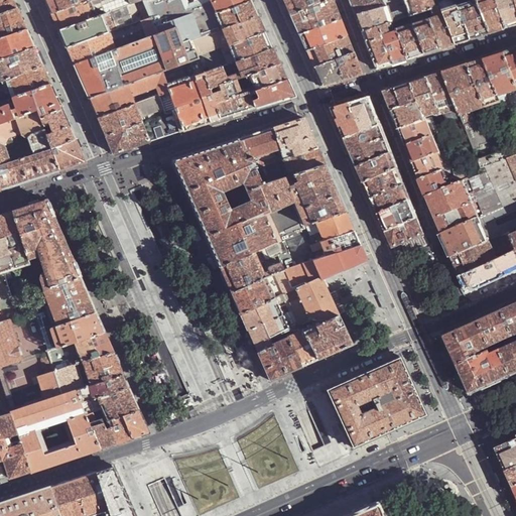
[(0,0),(0,14),(17,8),(13,0),(0,0)]
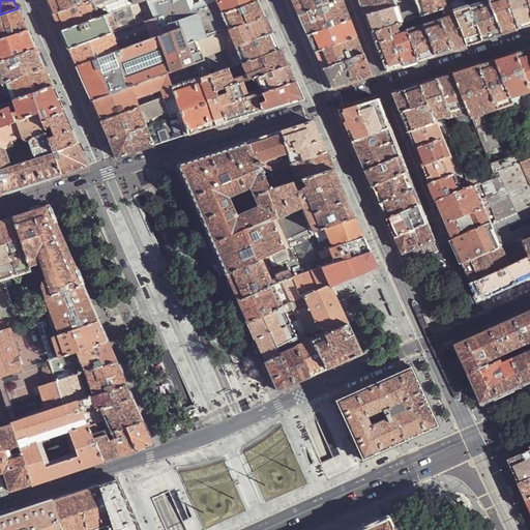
[(46,0),(50,8),(53,15),(93,0),(46,0)]
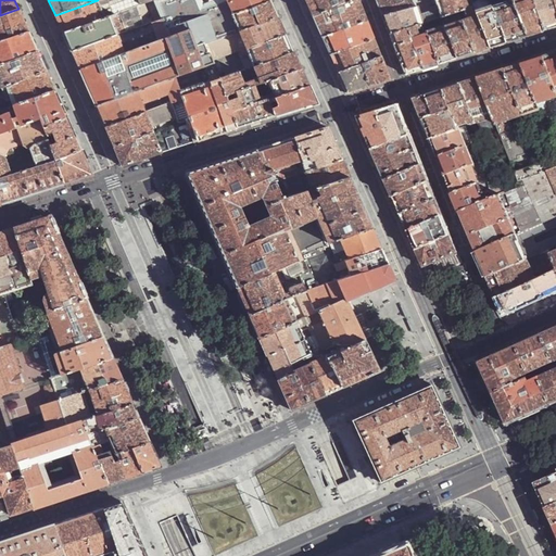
[(98,0),(55,15),(63,34),(105,17),(98,0)]
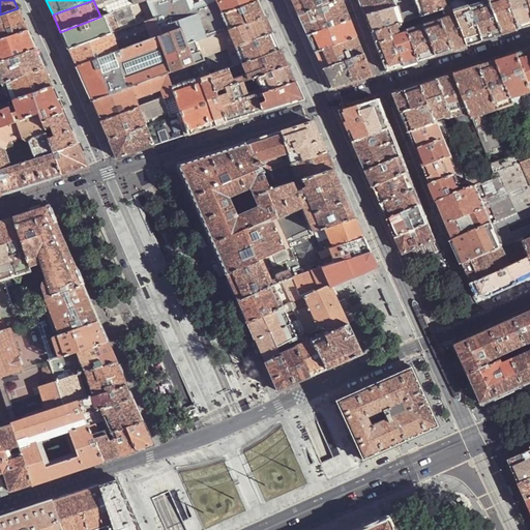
[(93,0),(100,17),(104,16),(136,4),(134,0),(93,0)]
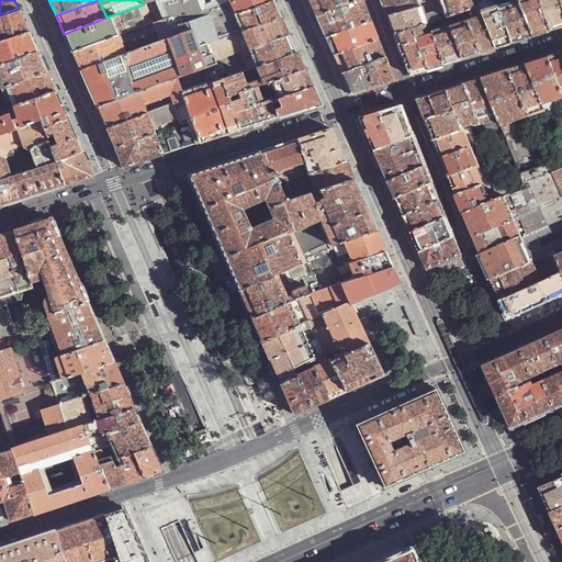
[(144,4),(110,17),(117,36),(134,30),(164,20),(156,0),(144,4)]
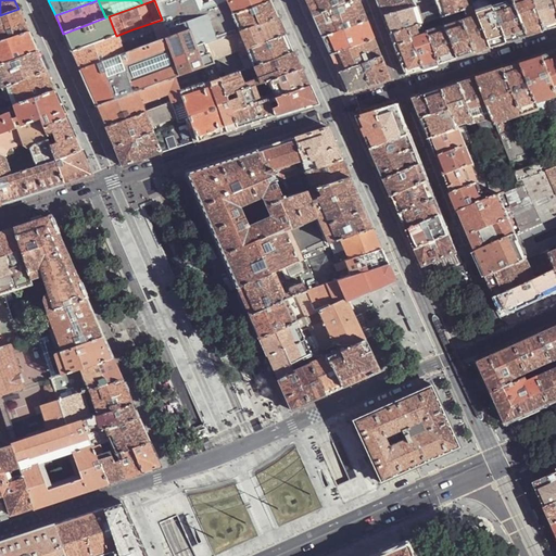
[(155,0),(154,0),(162,20),(171,37),(199,27),(231,14),(234,14),(227,0),(214,0),(204,4),(202,0),(155,0)]
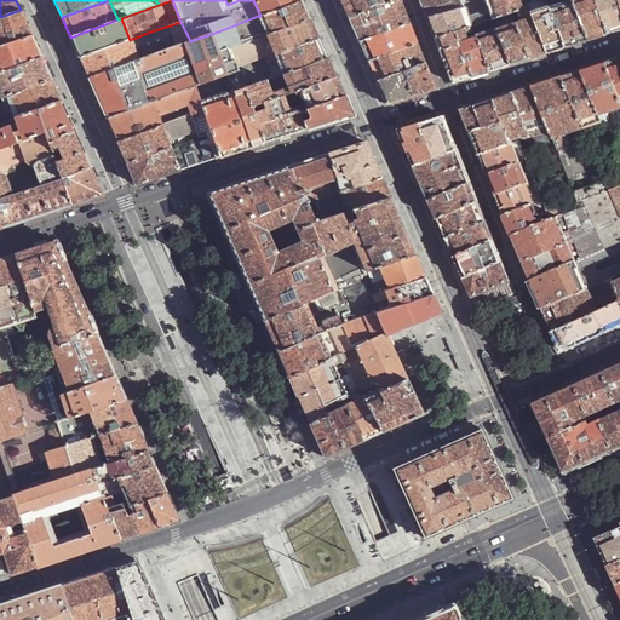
[(253,0),(260,16),(303,0),(302,0),(253,0)]
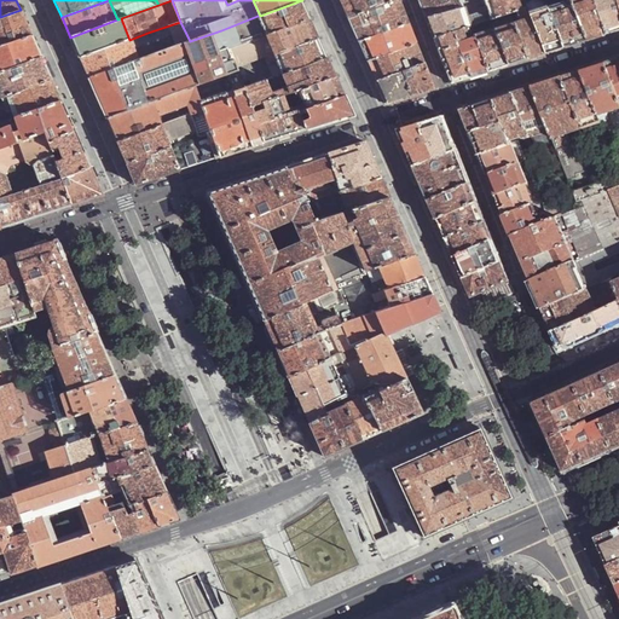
[(260,16),(258,16),(266,35),(311,18),(305,7),(302,0),(260,16)]
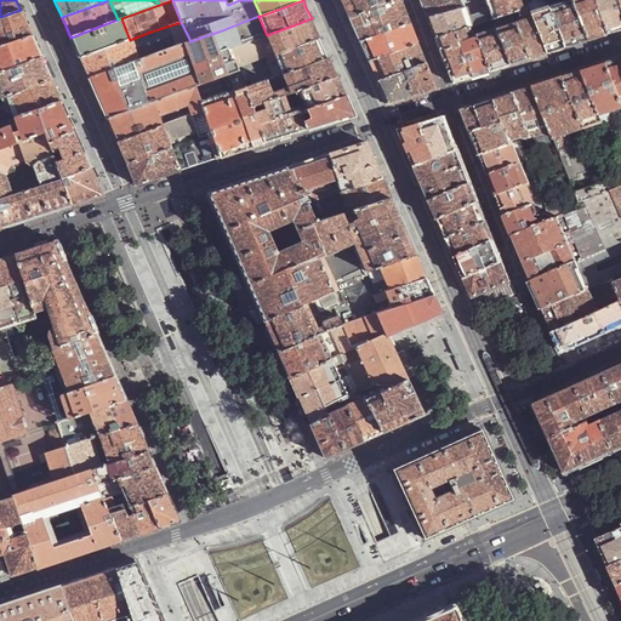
[(342,0),(345,5),(351,17),(396,0),(342,0)]
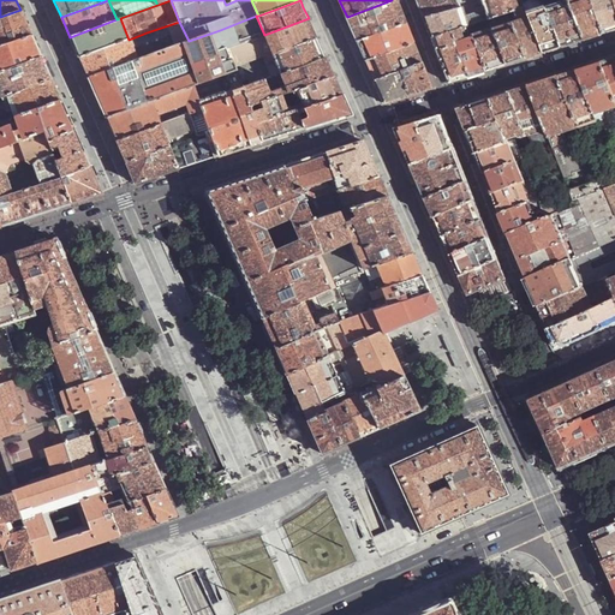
[(398,0),(392,0),(347,17),(353,31),(357,41),(406,23),(401,9),(398,0)]
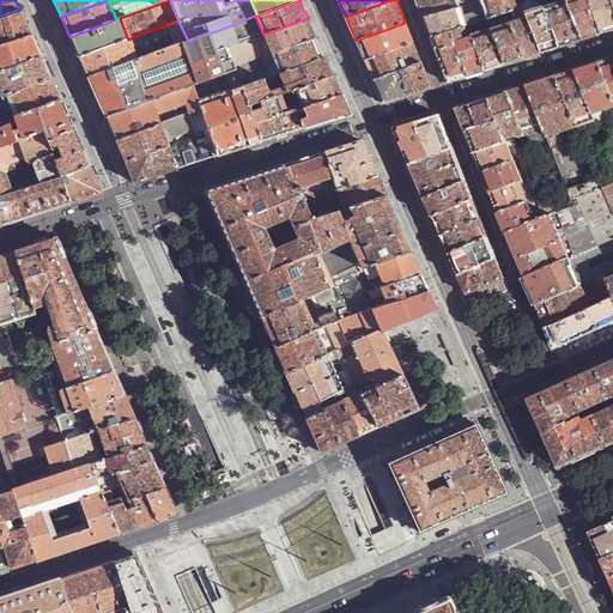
[(416,0),(418,5),(423,18),(459,8),(456,4),(455,0),(416,0)]
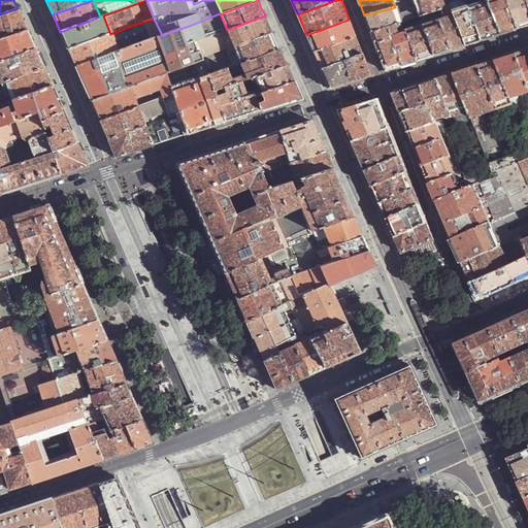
[(441,0),(413,0),(416,5),(417,8),(420,15),(434,11),(439,9),(441,9),(446,8),(441,0)]
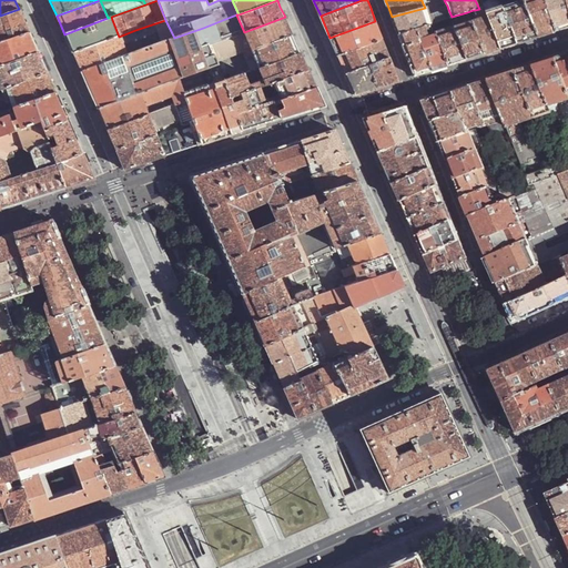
[(498,0),(489,0),(482,2),(484,7),(486,12),(501,8),(498,0)]
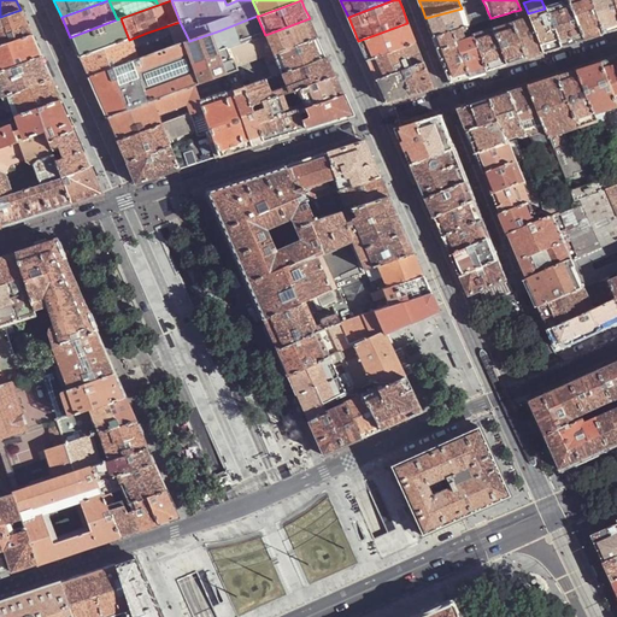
[(568,0),(545,9),(560,47),(574,43),(583,40),(568,0)]
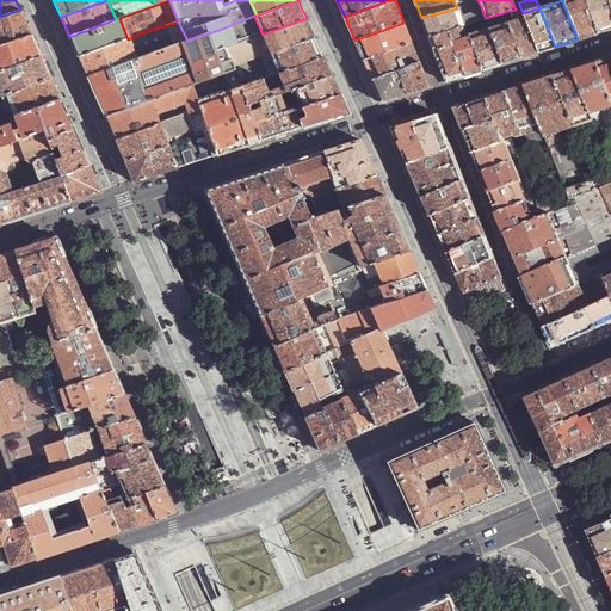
[(585,0),(561,0),(562,0),(578,39),(588,36),(597,34),(585,0)]
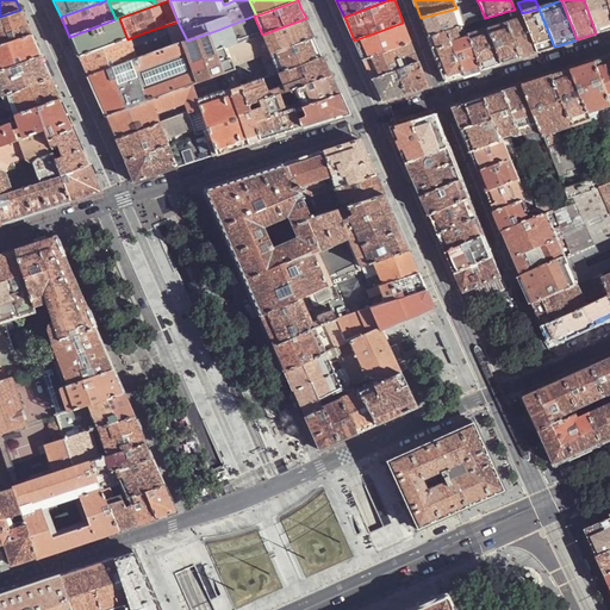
[(609,13),(605,0),(584,0),(596,33),(608,30),(609,29),(609,13)]
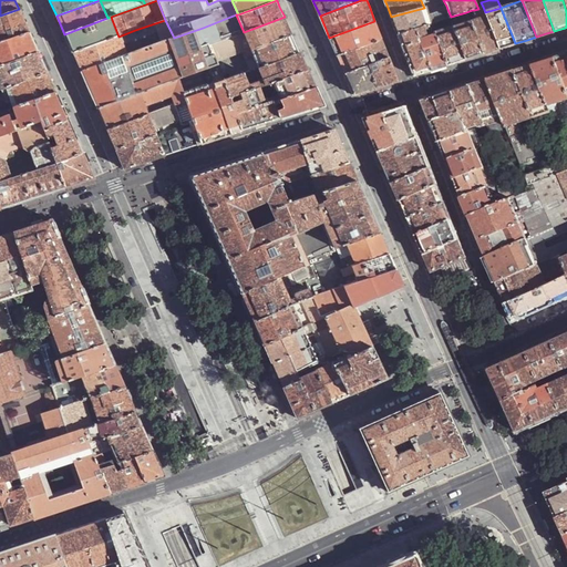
[(447,9),(446,6),(428,12),(429,16),(447,9)]
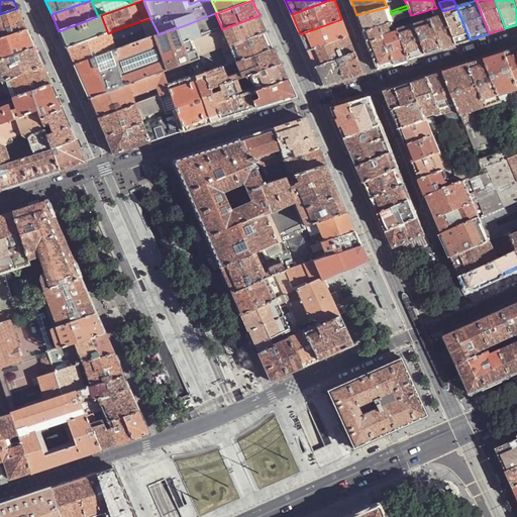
[(436,8),(432,9),(433,12),(435,17),(443,15),(442,11),(440,6),(436,8)]
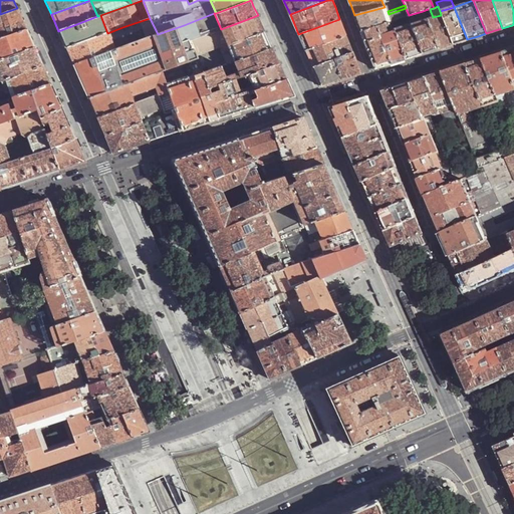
[(356,20),(360,31),(376,26),(388,22),(392,21),(389,14),(388,11),(386,7),(384,7),(354,15),(355,18),(356,20)]
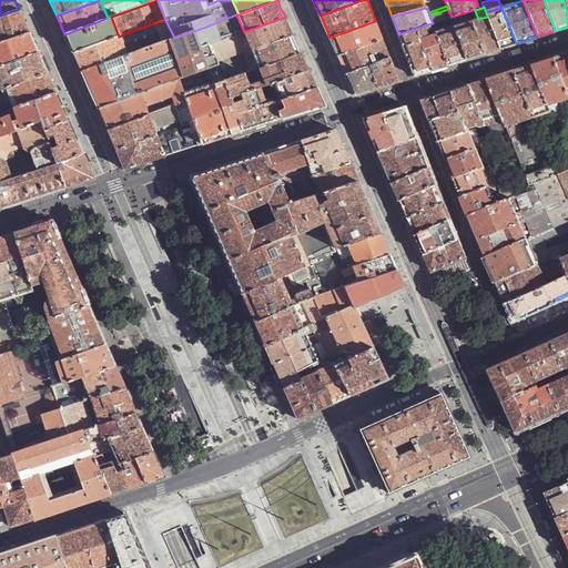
[(501,8),(486,12),(487,17),(500,49),(509,46),(516,43),(501,8)]
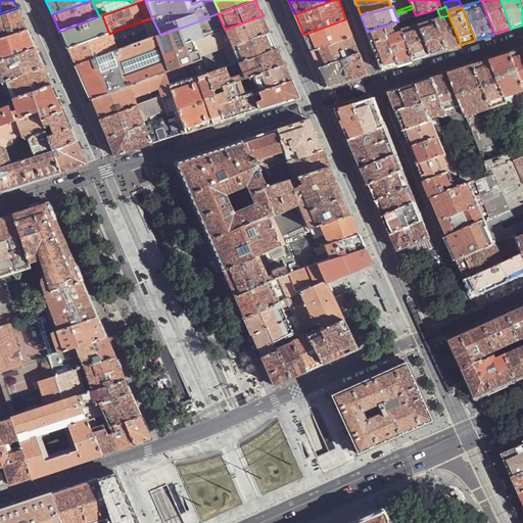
[(0,39),(27,31),(21,17),(17,8),(0,14),(0,39)]
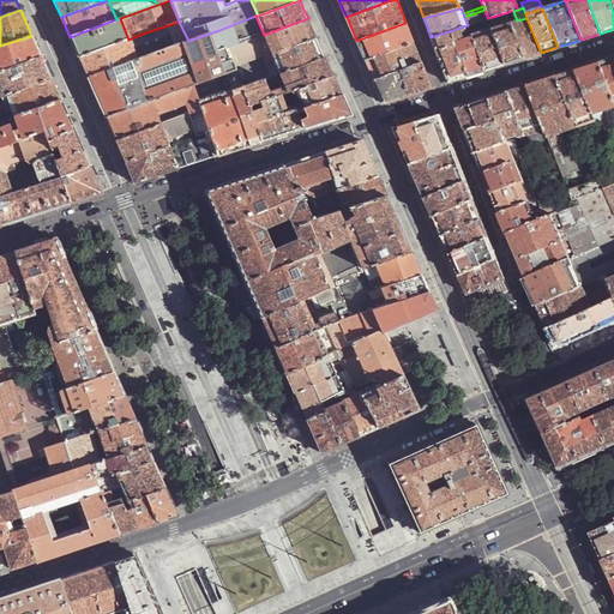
[(485,10),(464,17),(468,25),(470,24),(487,19),(488,18),(485,10)]
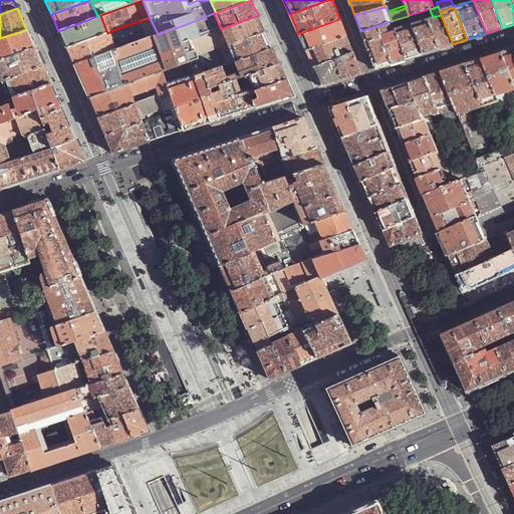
[(409,15),(408,16),(411,24),(426,19),(423,11),(409,15)]
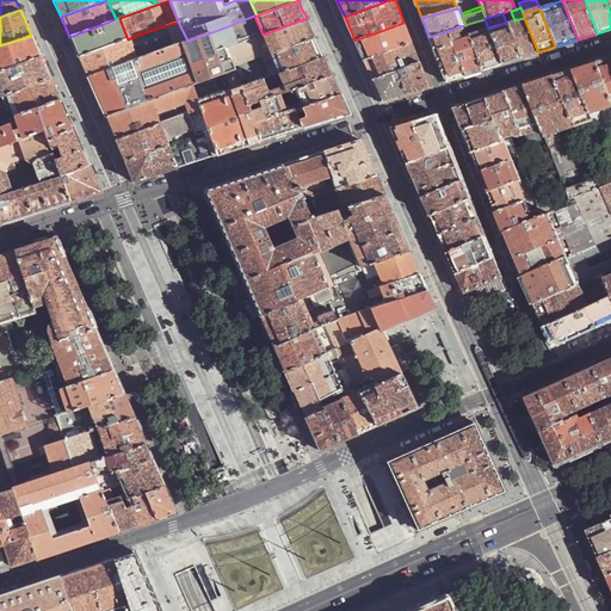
[(254,16),(218,30),(226,48),(235,44),(252,38),(253,38),(263,35),(254,16)]
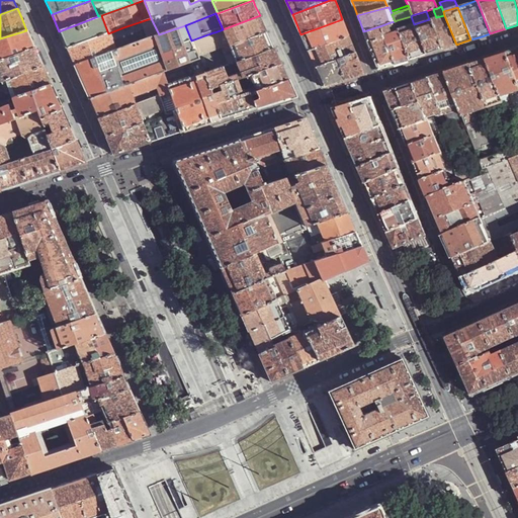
[(59,31),(67,48),(108,33),(101,15),(98,16),(59,31)]
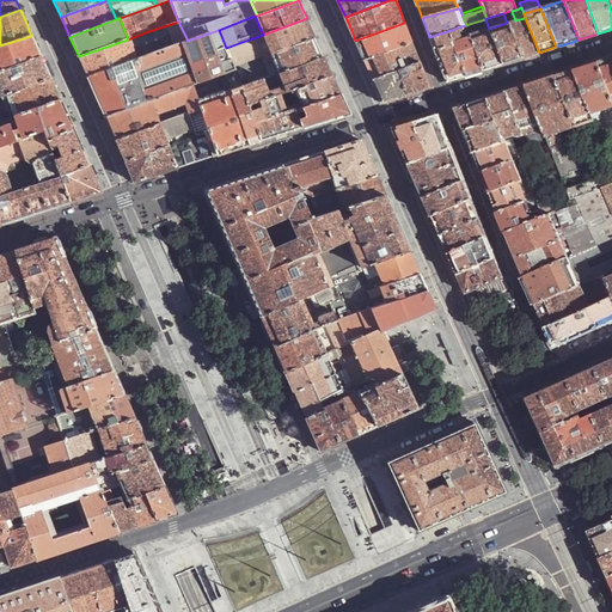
[(307,18),(263,35),(270,54),(316,38),(310,26),(307,18)]
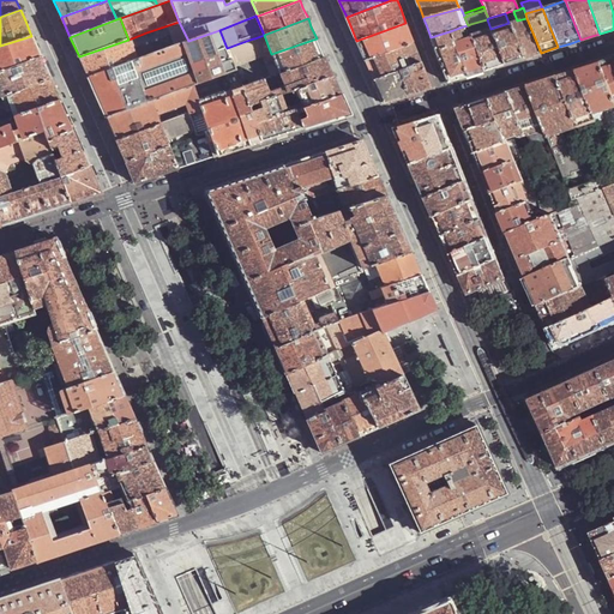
[(517,20),(509,23),(523,59),(534,55),(541,53),(527,18),(517,20)]
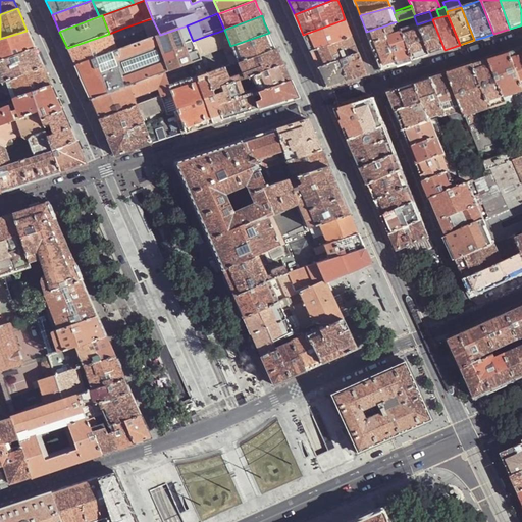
[(414,16),(400,20),(402,30),(417,24),(414,16)]
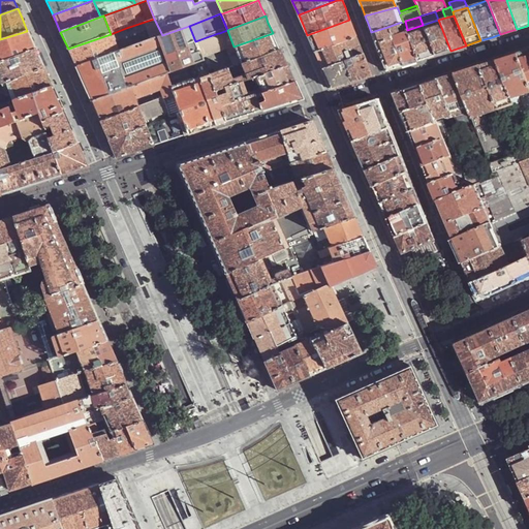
[(154,19),(126,28),(133,45),(162,35),(154,19)]
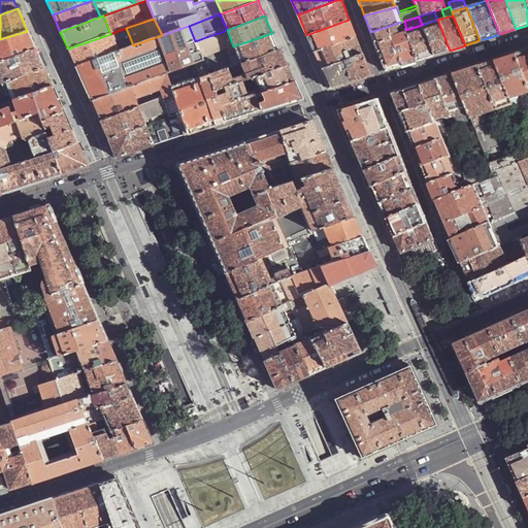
[(349,20),(306,35),(310,45),(314,52),(356,36),(352,26),(349,20)]
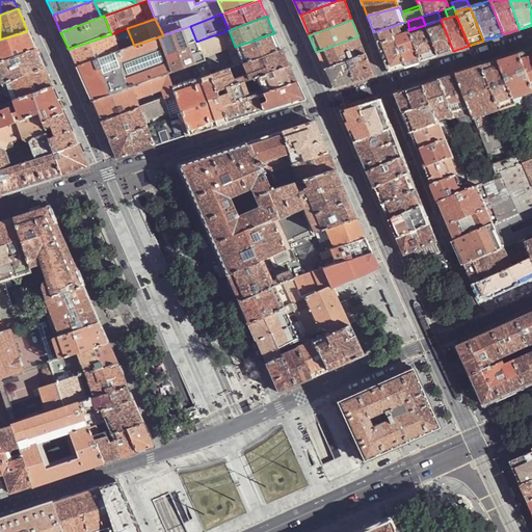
[(441,20),(425,25),(436,55),(446,53),(453,51),(441,20)]
